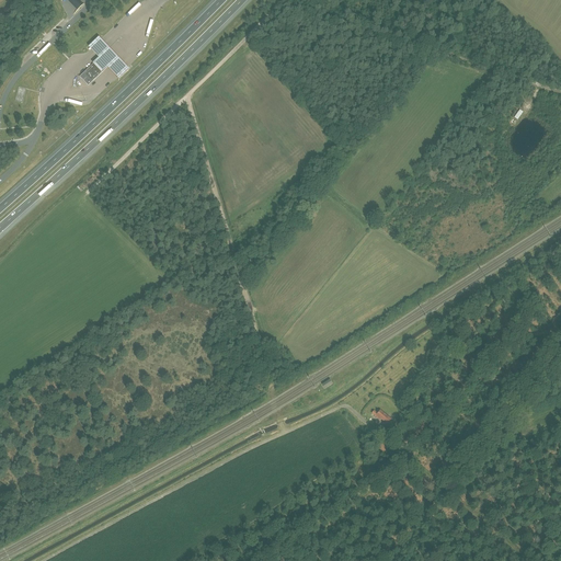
[(80,0),(67,0),(77,11),(84,3),(80,0)]
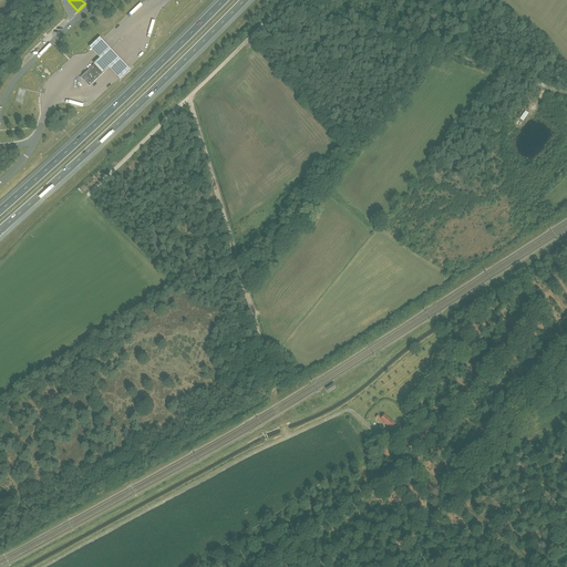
[(95,63),(95,64),(104,73),(110,68),(122,80),(132,70),(101,37),(90,47),(101,58),(95,63)]
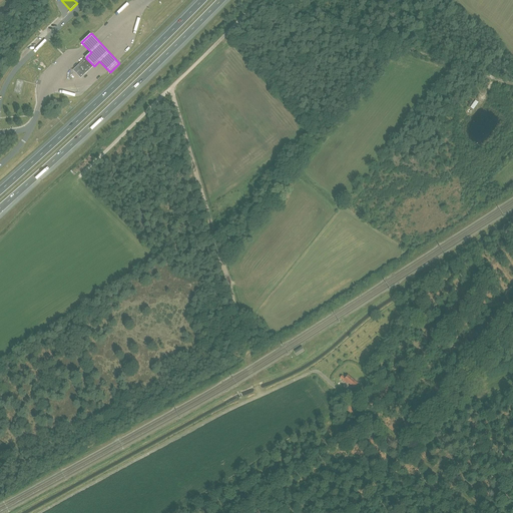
[(85,58),(73,70),(80,78),(93,67),(93,66),(94,66),(86,58),(85,58)]
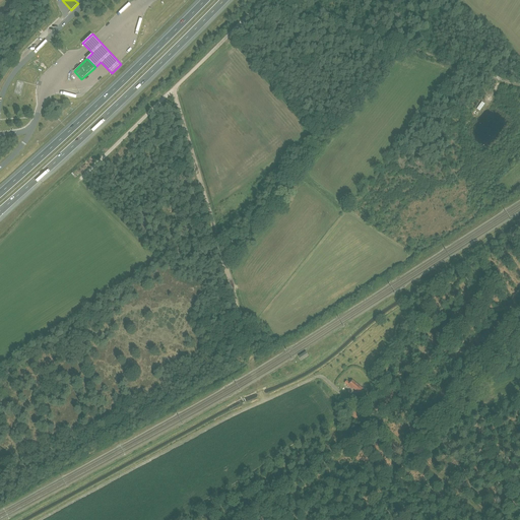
[(307,351),(303,352),(301,354),(299,355),(297,356),(298,358),(299,359),(299,360),(309,354),(307,351)]
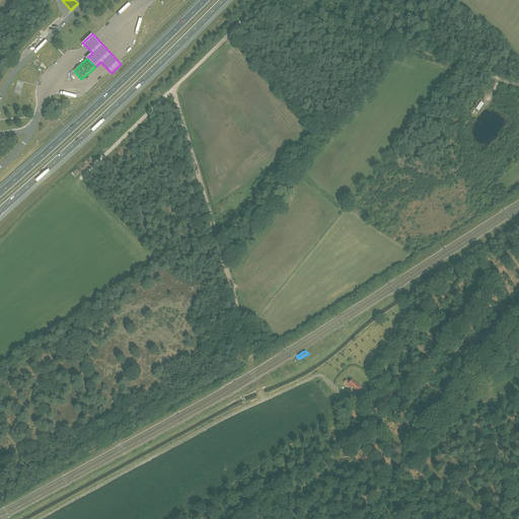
[(363,388),(360,385),(352,379),(350,382),(347,380),(345,382),(351,387),(352,386),(359,392),(363,388)]
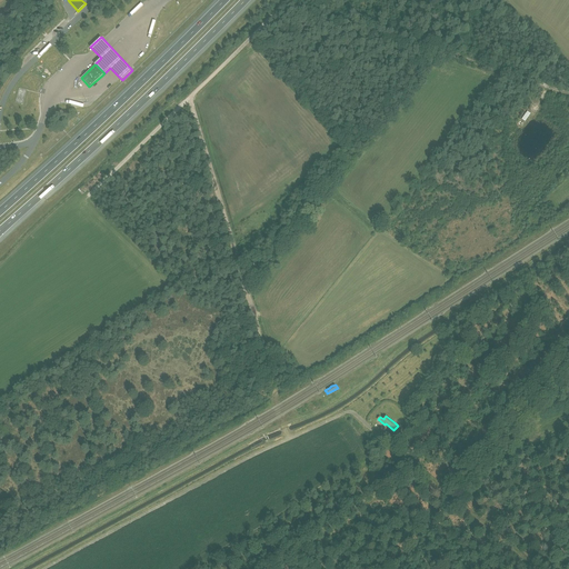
[(390,460),(395,457),(389,450),(385,453),(390,460)]
